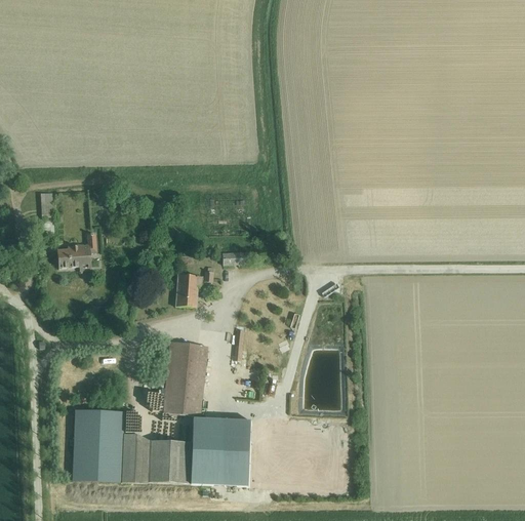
[(52,191),(40,192),(42,232),(54,231),(52,191)]
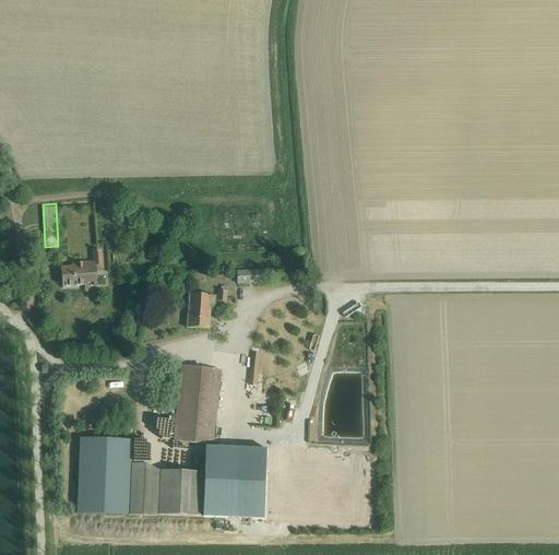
[(180,240),(176,240),(176,247),(192,247),(191,235),(180,236),(180,240)]
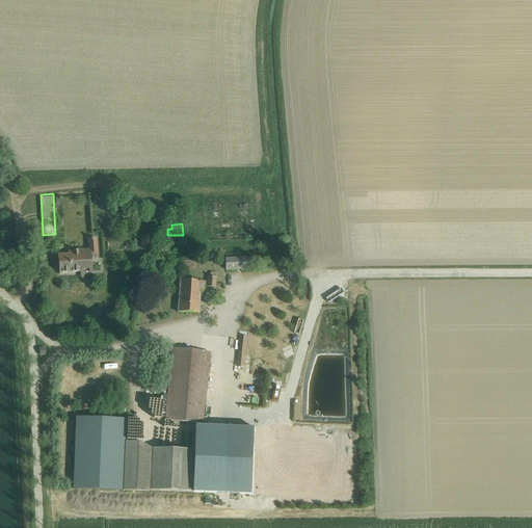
[(69,251),(57,252),(59,271),(80,269),(80,273),(92,272),(91,256),(99,255),(97,235),(88,236),(89,246),(77,247),(77,248),(74,248),(74,247),(69,248),(69,251)]
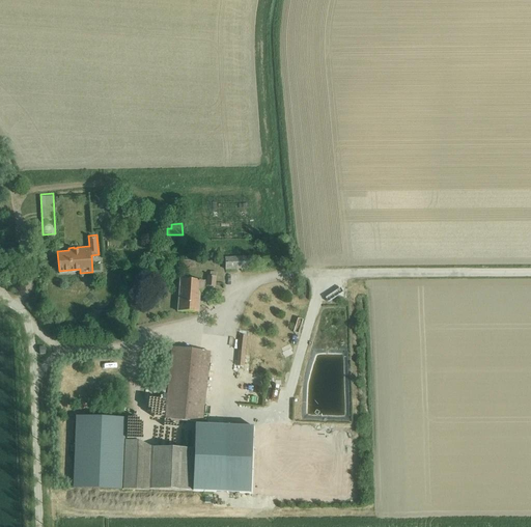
[(253,253),(225,254),(225,267),(254,266),(253,253)]
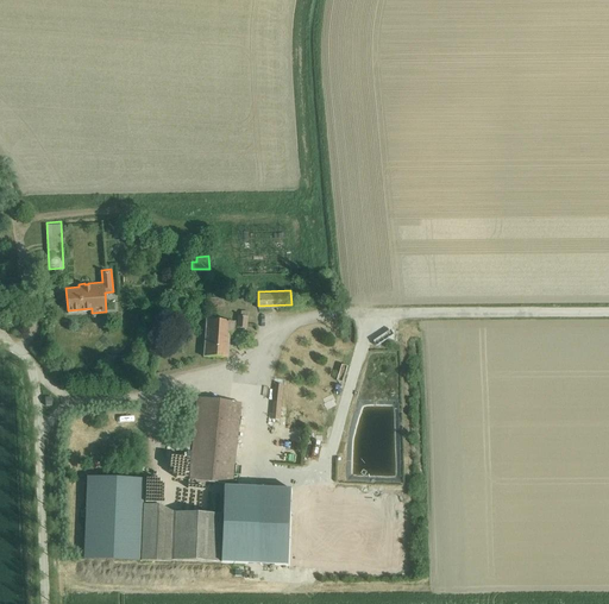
[(224,291),(209,291),(209,304),(225,303),(224,291)]
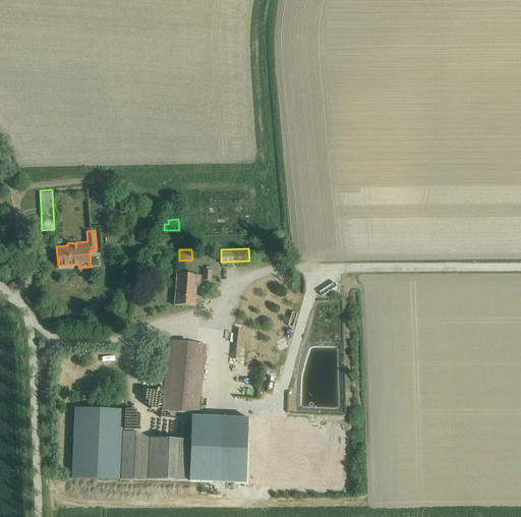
[(203,268),(203,278),(212,278),(212,264),(207,264),(206,268),(203,268)]
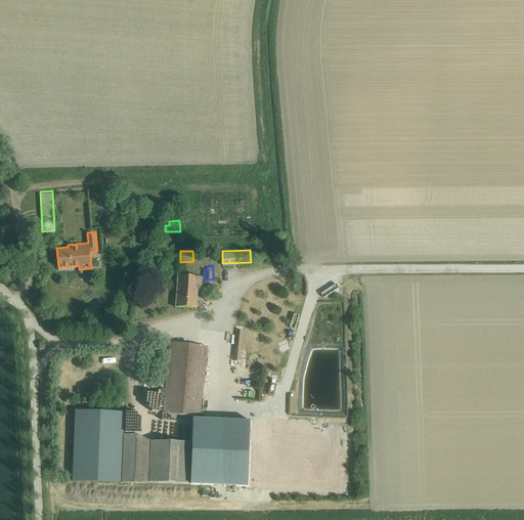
[(177,272),(174,305),(176,305),(176,304),(195,305),(195,306),(197,306),(198,286),(202,286),(203,273),(202,273),(202,274),(178,272),(177,272)]
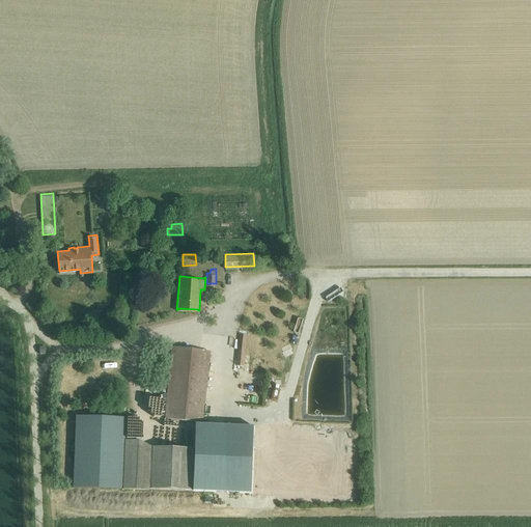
[(241,332),(236,363),(245,363),(248,333),(241,332)]
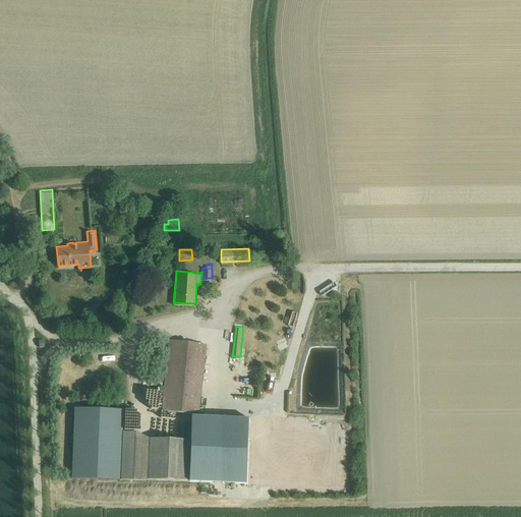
[(168,337),(162,408),(199,412),(207,342),(168,337)]
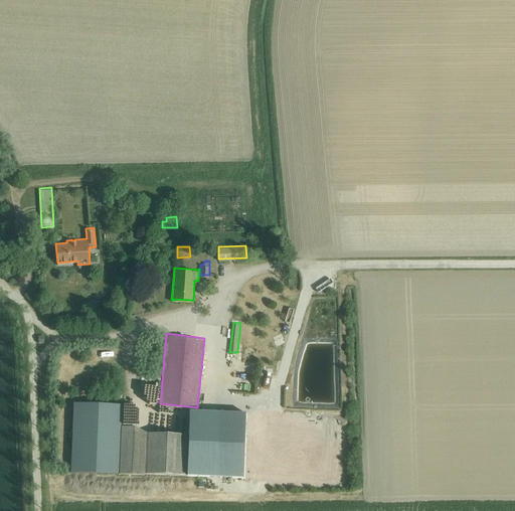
[(73,402),(70,469),(244,476),(247,410),(188,407),(187,433),(146,431),(134,424),(122,424),(122,404),(73,402)]
